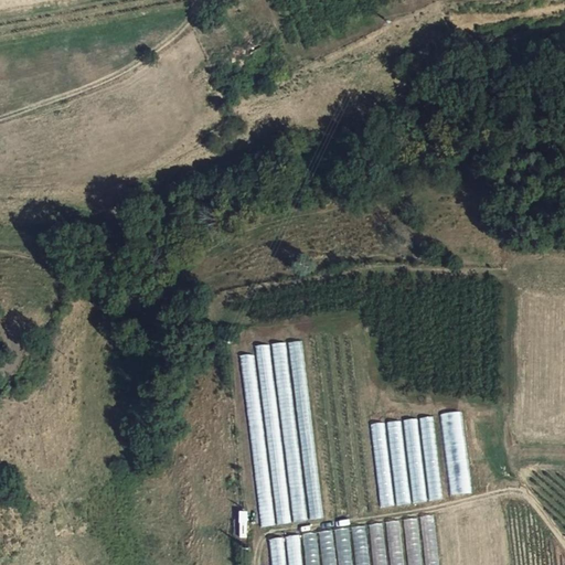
[(320,518),(304,340),(291,341),(308,519),(320,518)]
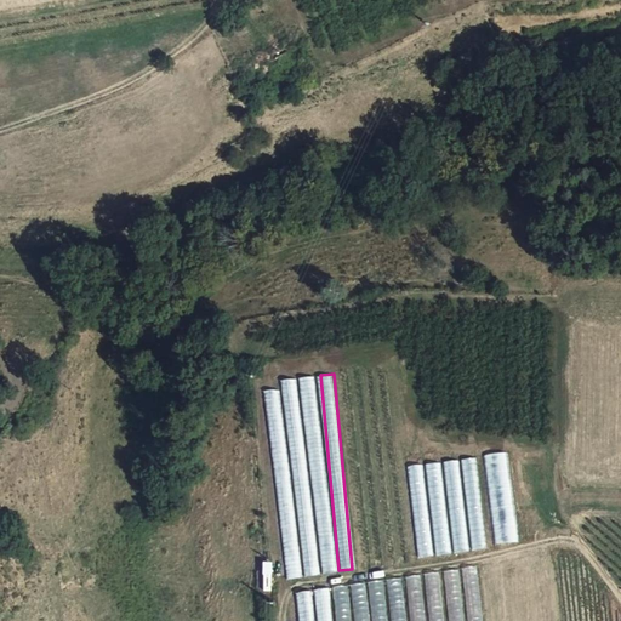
[(302,377),(322,574),(335,573),(326,479),(323,479),(322,467),(314,467),(312,446),(320,445),(314,376),(302,377)]
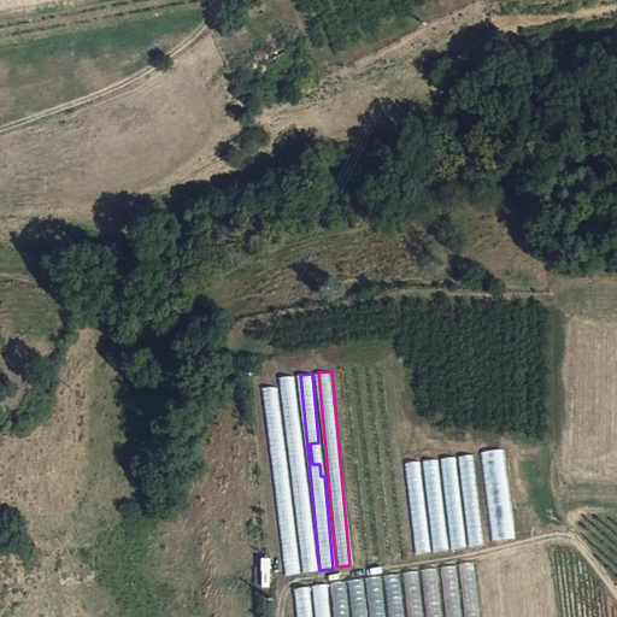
[(304,573),(316,571),(310,510),(298,511),(304,573)]
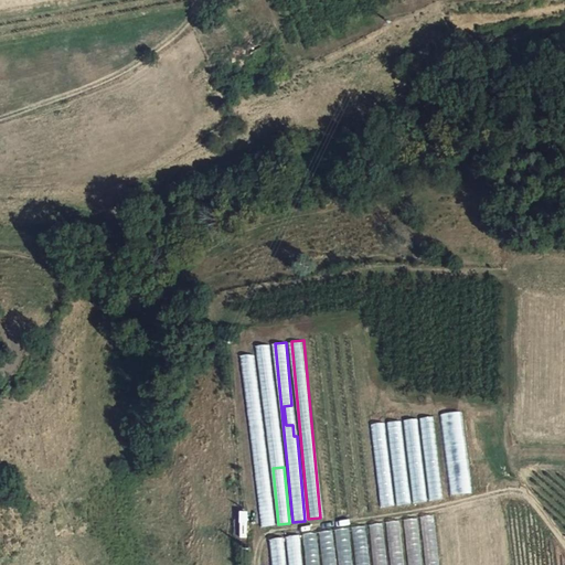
[(257,477),(260,526),(273,525),(269,476),(257,477)]
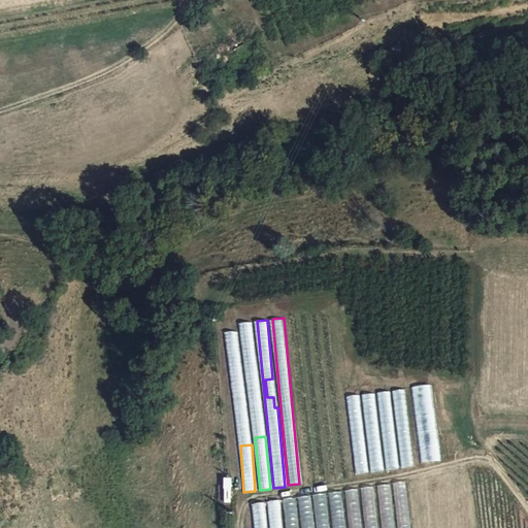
[(253,503),(255,527),(283,527),(281,500),(253,503)]
